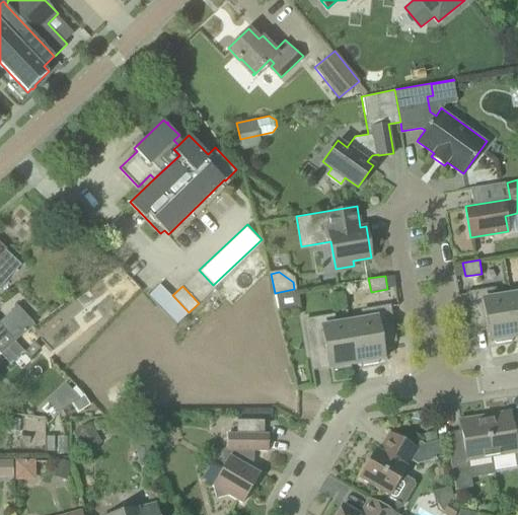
[(517,328),(511,294),(497,296),(495,287),(467,291),(472,322),(487,320),(490,340),(496,339),(496,342),(514,339),(513,336),(517,335),(517,328)]
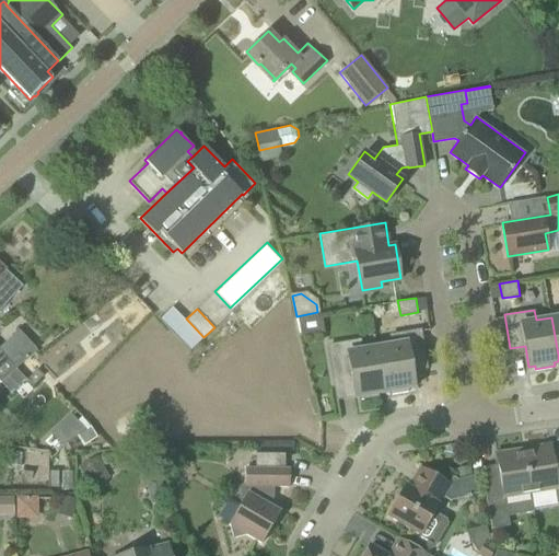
[(20,328),(0,345),(0,347),(18,367),(38,349),(20,328)]
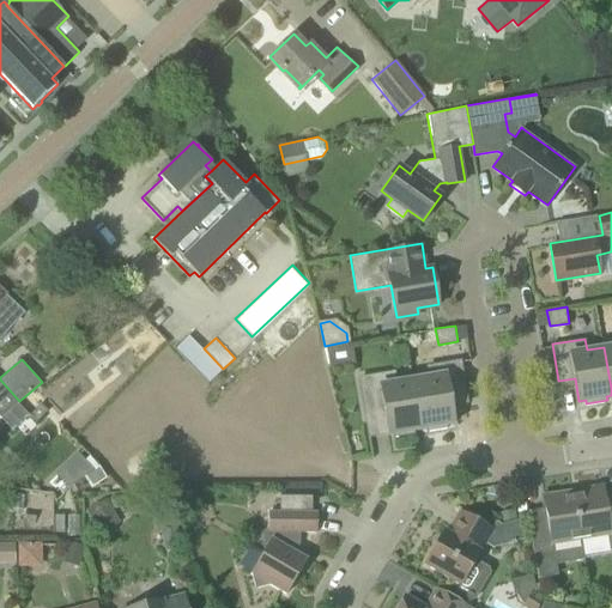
[(413,378),(422,427),(428,426),(428,430),(448,426),(448,423),(455,421),(450,399),(467,396),(461,359),(429,365),(430,376),(413,378)]
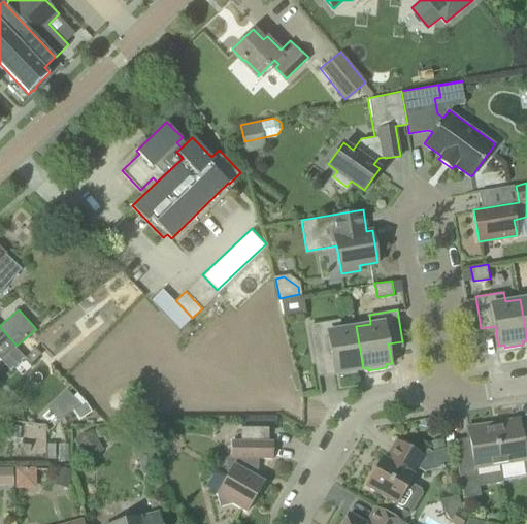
[(363,368),(356,326),(337,329),(336,320),(310,324),(316,356),(331,353),(334,372),(339,372),(339,374),(357,371),(357,369),(363,368)]
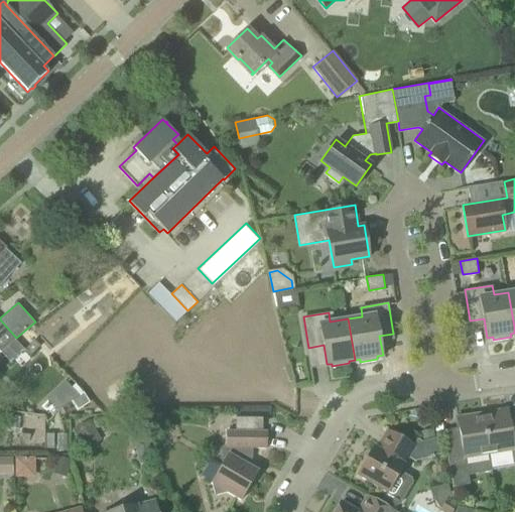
[(16,338),(0,320),(0,350),(1,352),(16,338)]
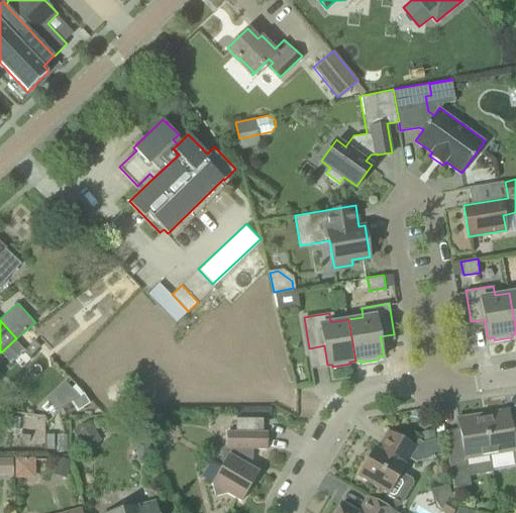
[(34,337),(24,346),(31,353),(40,344),(34,337)]
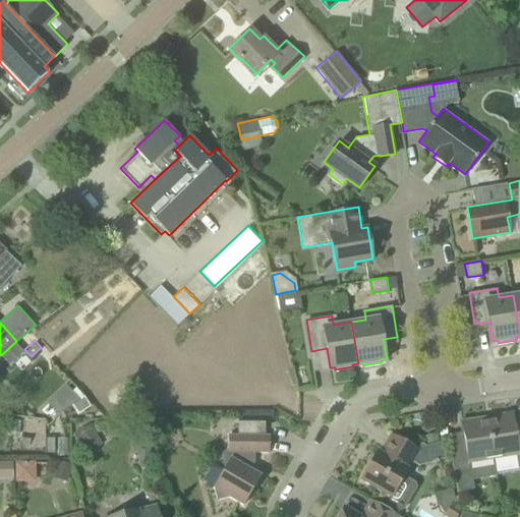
[(84,395),(78,399),(72,402),(78,412),(91,405),(84,395)]
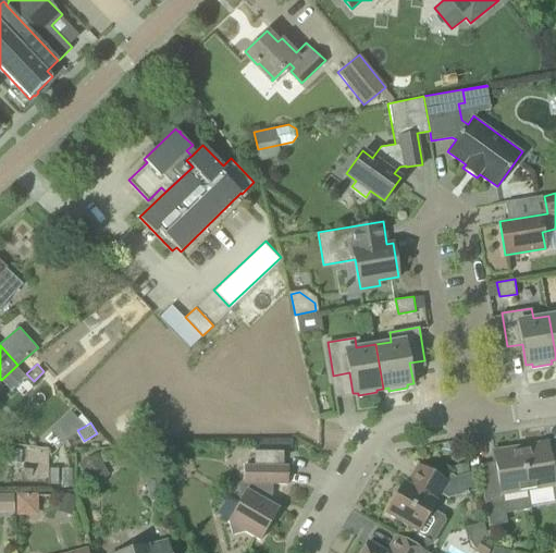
[(555,450),(550,452),(547,441),(521,445),(528,489),(554,484),(555,493),(555,450)]
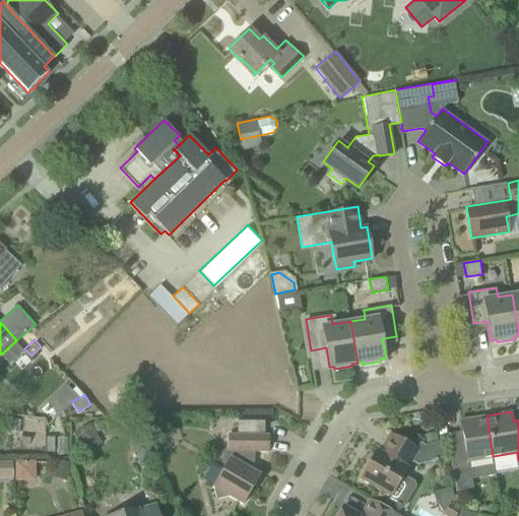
[(493,456),(487,415),(461,420),(463,430),(448,432),(454,471),(470,468),(471,471),(474,473),(496,470),(493,456)]
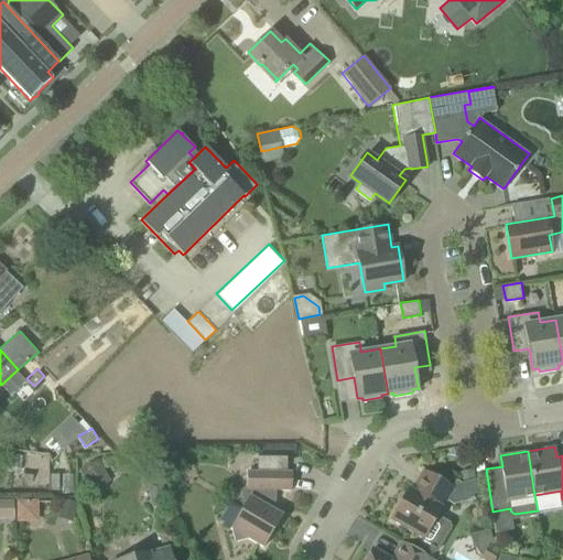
[(459,483),(466,497),(484,488),(473,465),(465,470),(469,480),(459,483)]
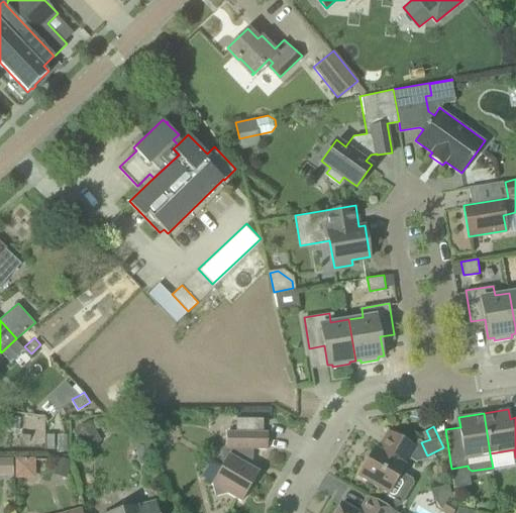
[(385,497),(398,505),(401,504),(414,482),(413,477),(402,471),(406,464),(405,464),(416,445),(389,429),(378,447),(375,445),(358,474),(388,492),(385,497)]
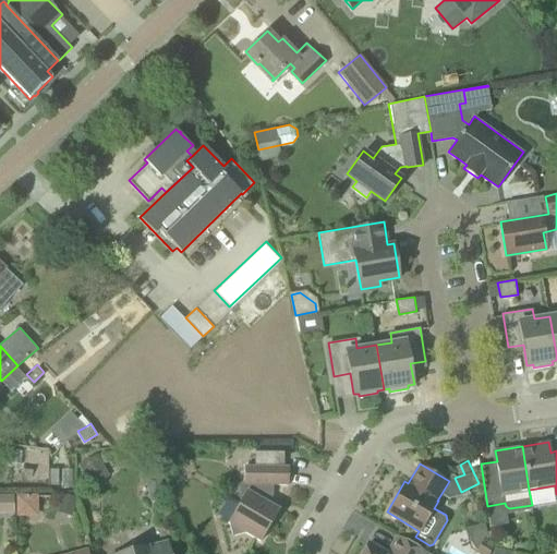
[(289,466),(285,466),(244,465),(244,482),(240,482),(240,502),(228,521),(230,524),(233,534),(246,531),(262,540),(280,509),(268,502),(274,493),(274,483),(289,483),(289,466)]
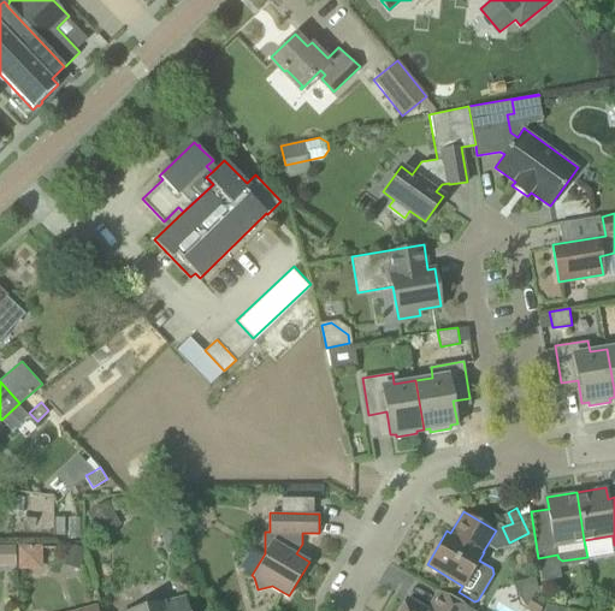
[(65,531),(65,514),(54,514),(54,531),(65,531)]
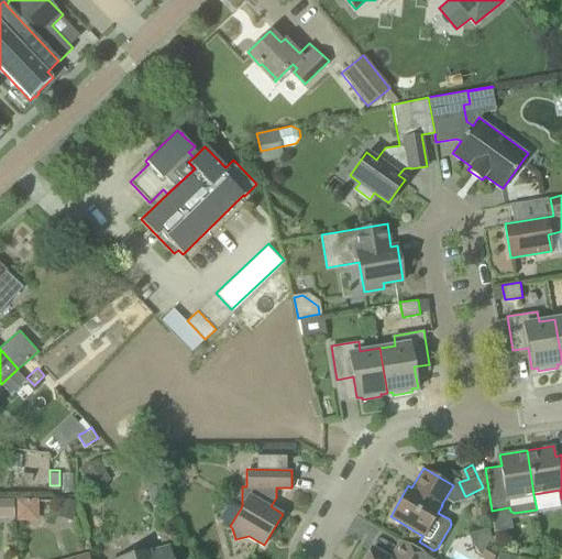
[(40,516),(40,494),(17,495),(17,517),(40,516)]
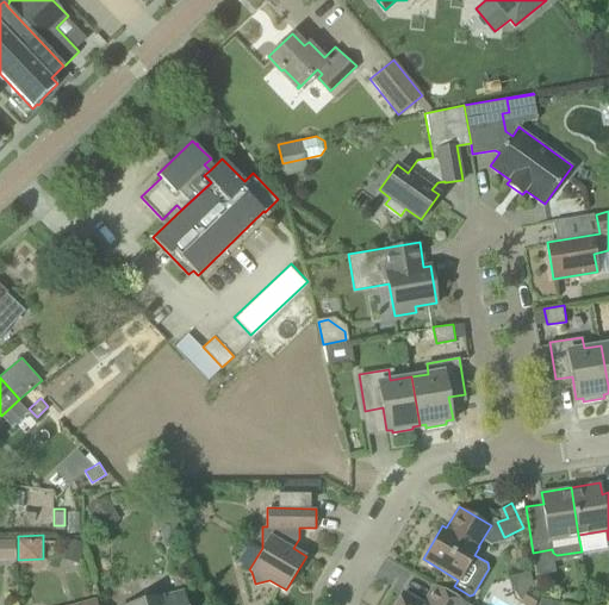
[(0,556),(16,556),(16,540),(0,540),(0,556)]
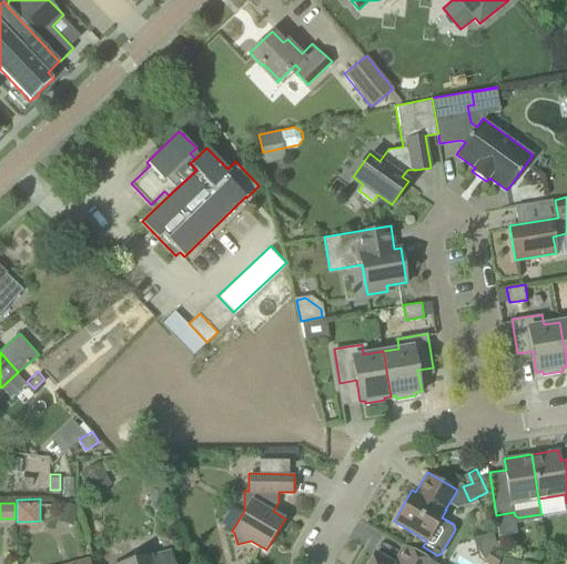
[(437,563),(435,562),(405,543),(404,545),(407,547),(400,561),(402,561),(400,563),(397,563),(376,552),(367,563),(437,563)]
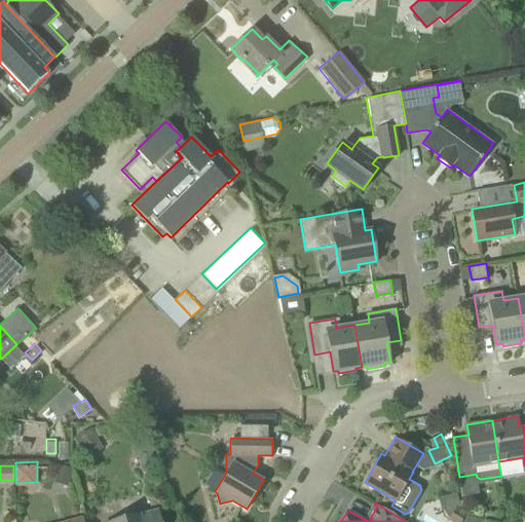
[(162,521),(159,509),(140,514),(140,513),(105,521),(162,521)]
